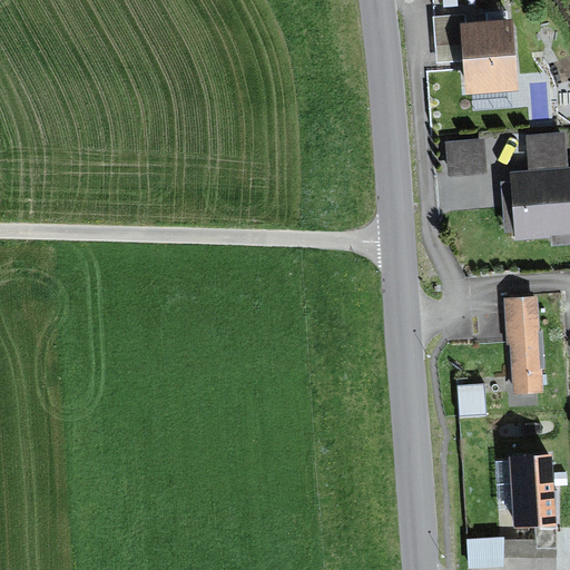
[(508,26),(465,28),(464,15),(436,17),(439,46),(467,43),(470,88),(512,85),(508,26)]
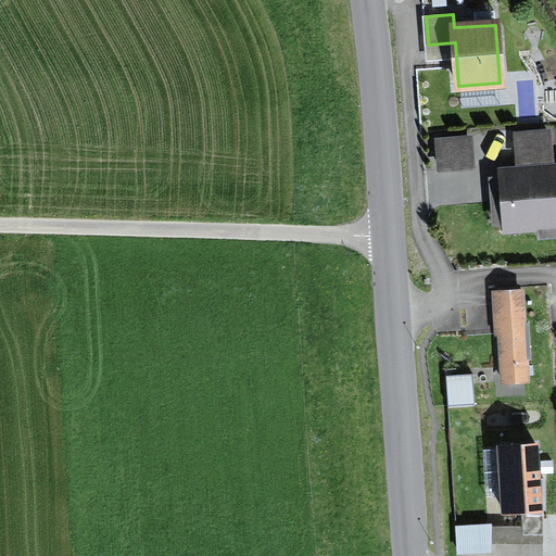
[(518,160),(551,158),(548,133),(516,135),(518,160)]
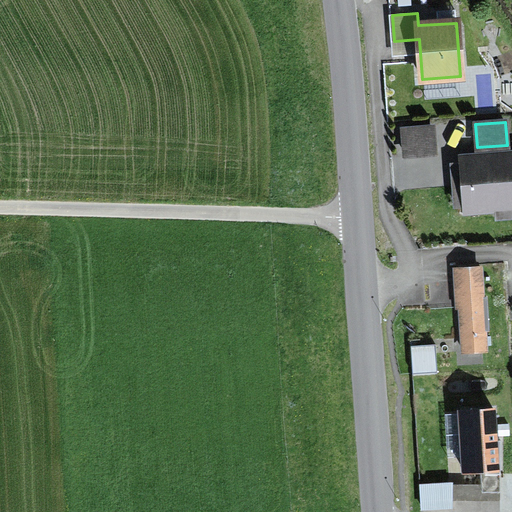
[(441,127),(405,129),(407,160),(443,158),(441,127)]
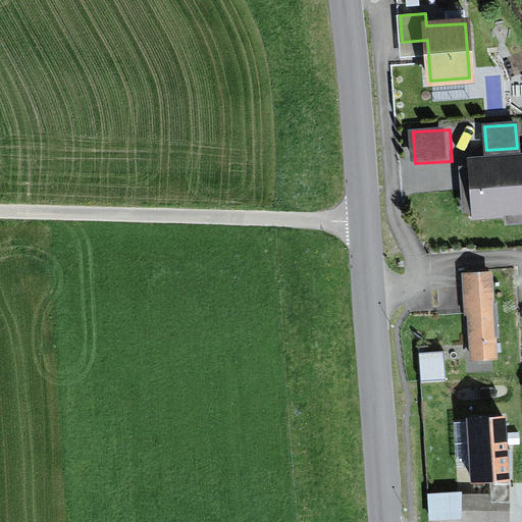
[(478,209),(521,205),(521,162),(475,166),(478,209)]
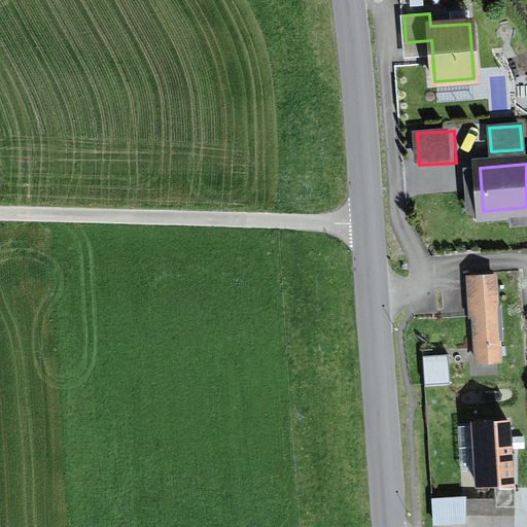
[(498,340),(502,340),(500,306),(496,306),(495,288),(472,290),(477,361),(499,360),(498,340)]
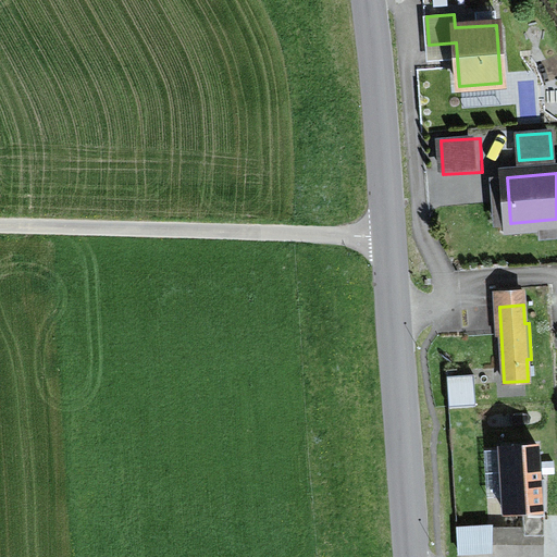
[(448,406),(475,405),(473,381),(447,382),(448,406)]
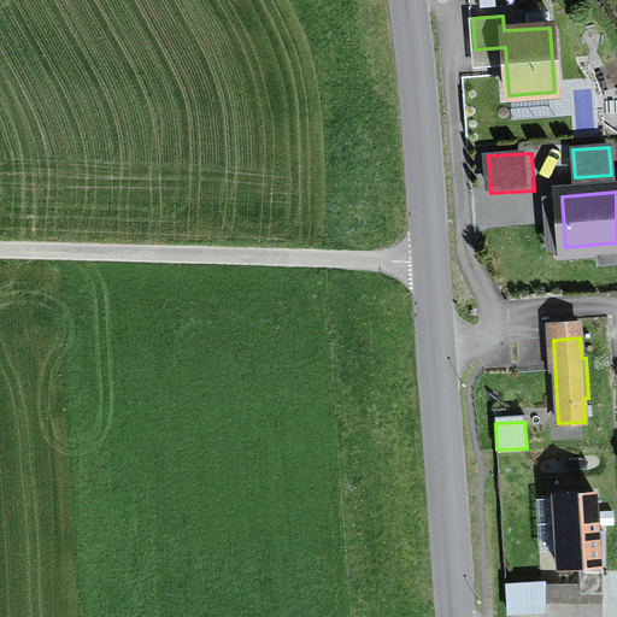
[(579,566),(580,583),(546,583),(545,603),(582,603),(582,592),(603,592),(603,529),(597,529),(594,492),(554,495),(558,568),(579,566)]
